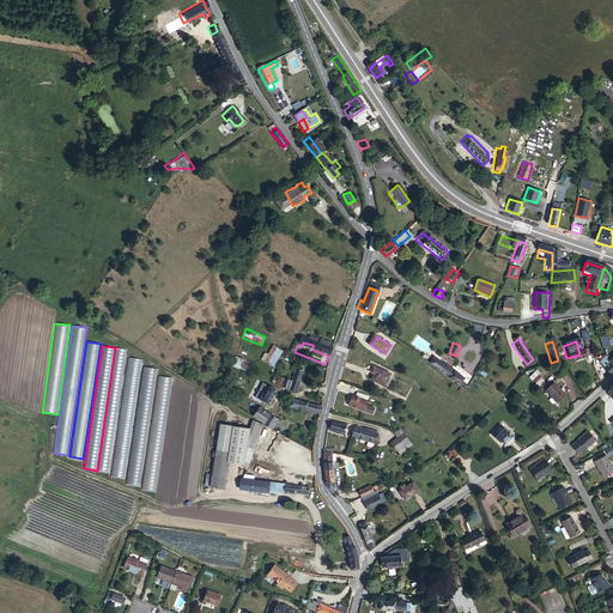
[(115,349),(97,471),(110,472),(128,350),(115,349)]
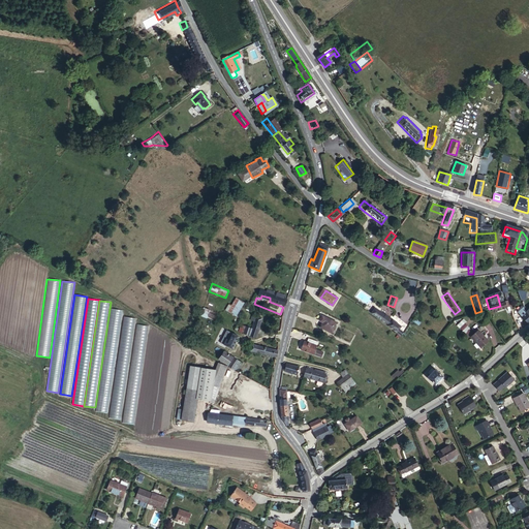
[(239,307),(230,301),(226,308),(223,307),(219,312),(229,319),(239,307)]
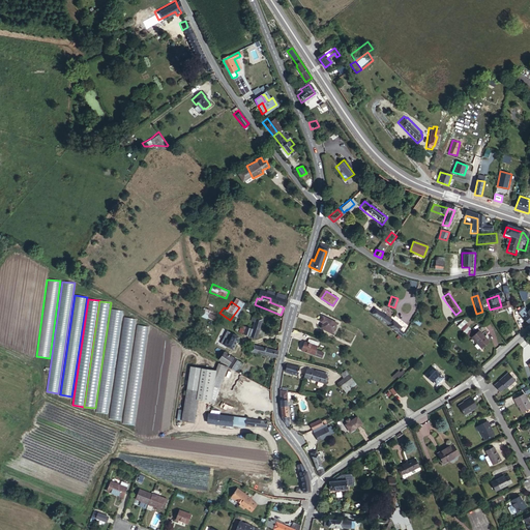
[(505,313),(502,305),(501,306),(490,310),(487,311),(489,317),(505,313)]
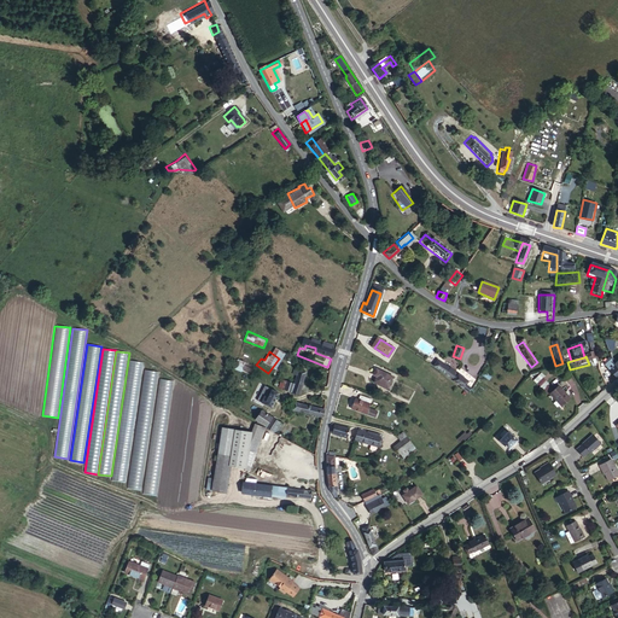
[(468,394),(472,388),(466,384),(468,379),(438,359),(432,367),(468,394)]
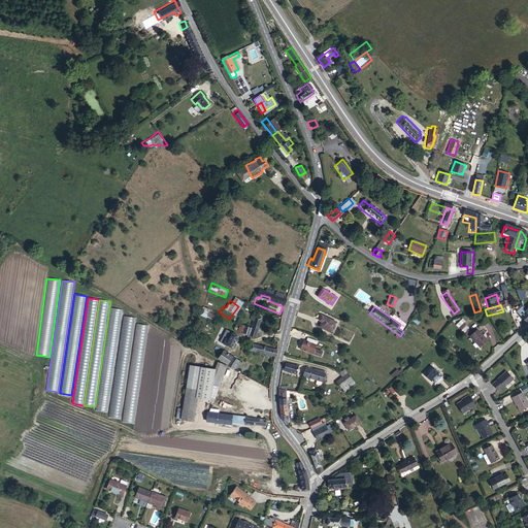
[(203,307),(200,316),(215,321),(218,312),(203,307)]
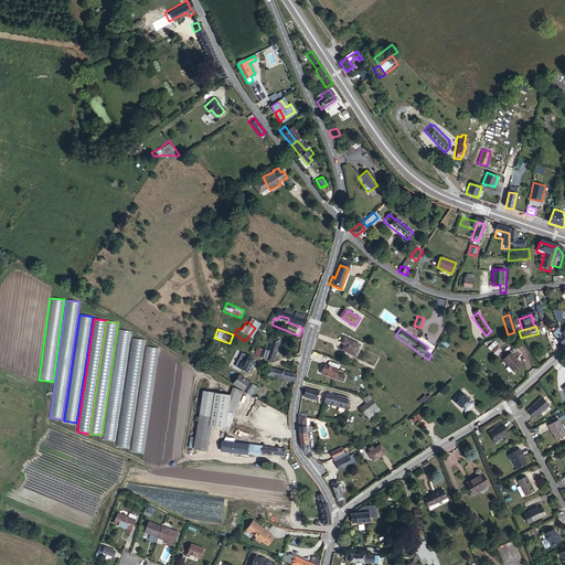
[(118,330),(103,439),(115,440),(131,332),(118,330)]
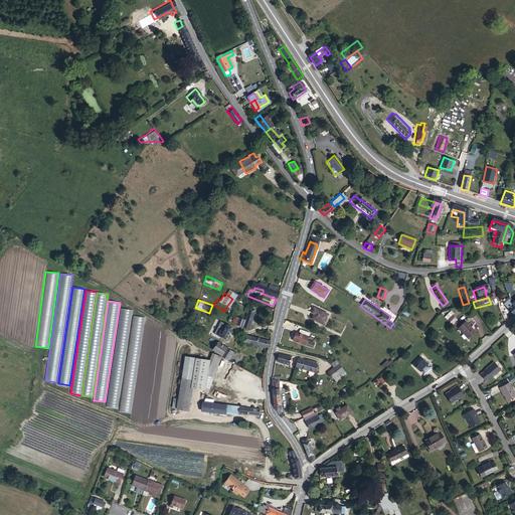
[(121,309),(107,407),(118,408),(133,310),(121,309)]
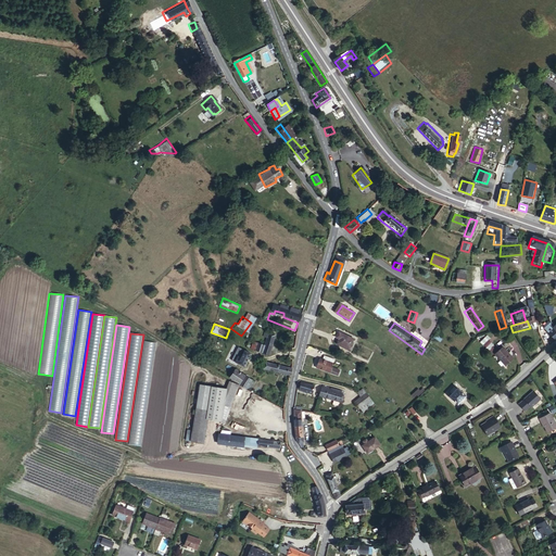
[(351,339),(340,333),(335,343),(345,350),(351,339)]
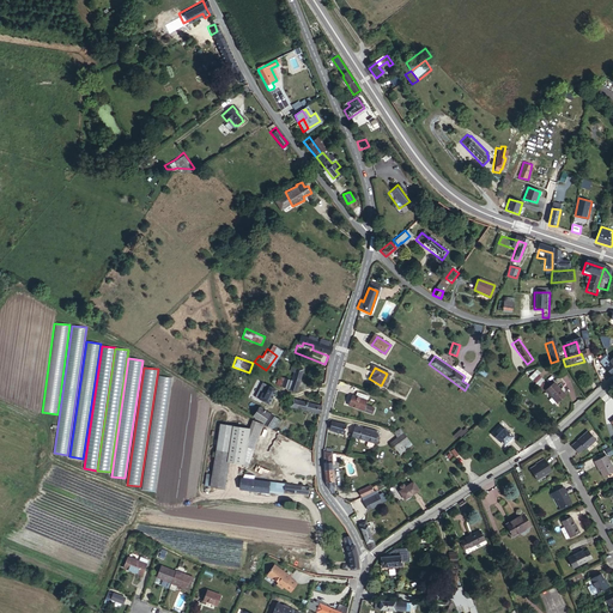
[(296,375),(285,370),(281,375),(285,376),(283,386),(277,382),(272,390),(287,395),(296,375)]
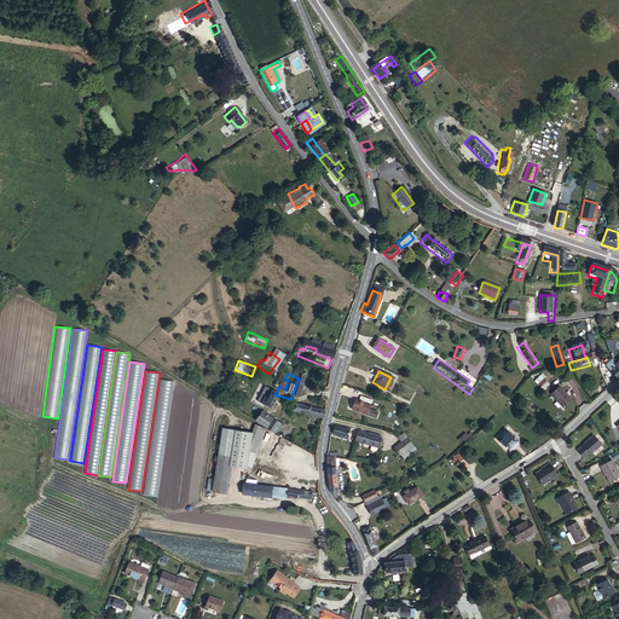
[(548,381),(543,376),(537,382),(541,386),(548,381)]
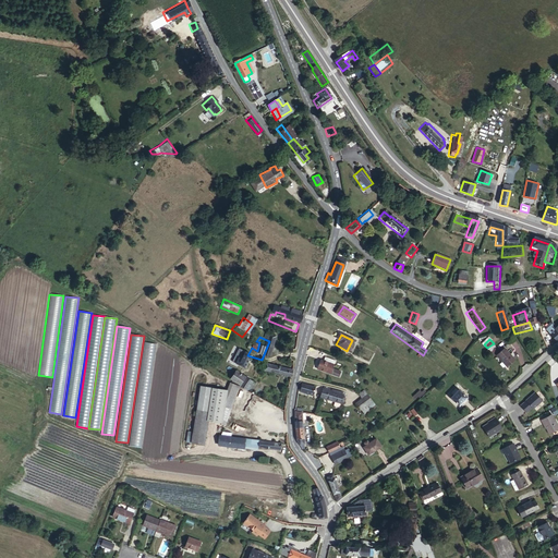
[(145,342),(130,446),(142,448),(157,344),(145,342)]
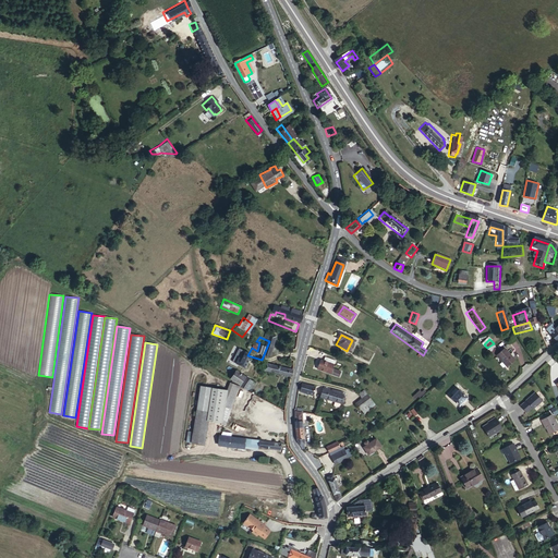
[(513,359),(505,347),(495,354),(504,365),(513,359)]
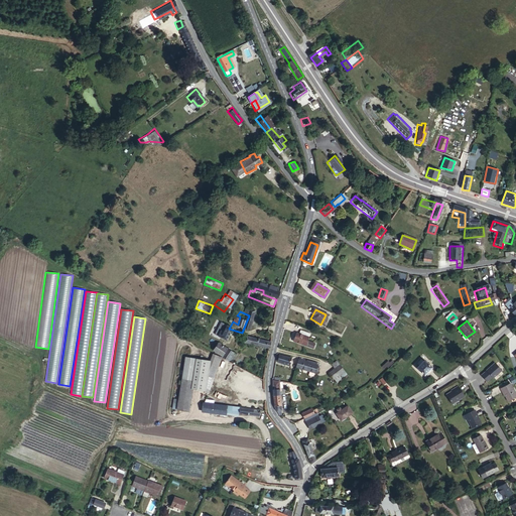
[(209,340),(213,342),(218,333),(219,330),(216,328),(209,340)]
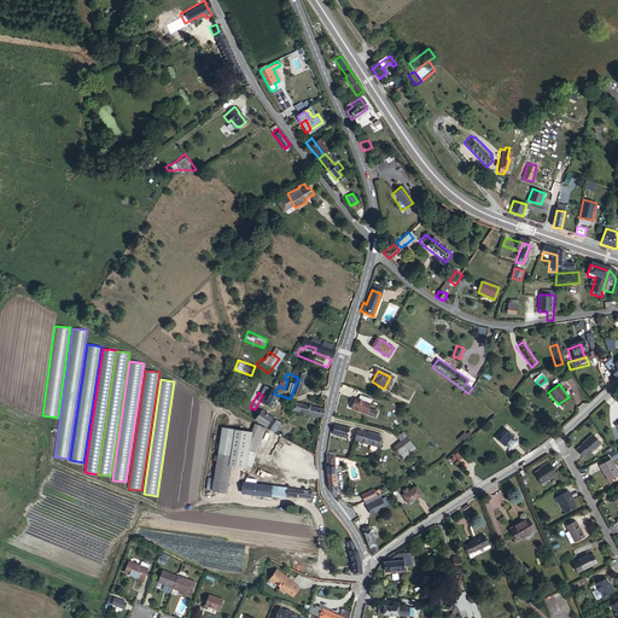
[(366,413),(371,398),(361,394),(359,400),(355,398),(351,408),(366,413)]
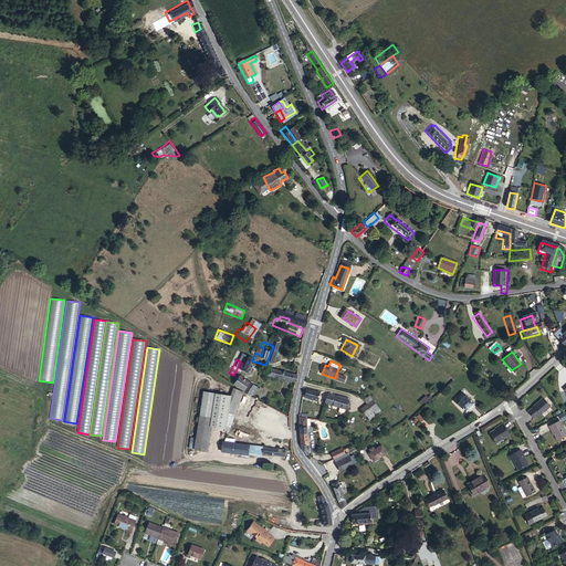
[(239,365),(233,375),(241,378),(248,365),(240,362),(239,365)]
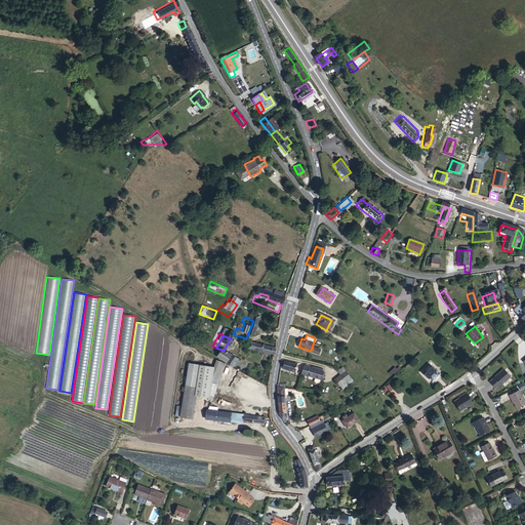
[(241,355),(247,356),(250,349),(243,347),(241,355)]
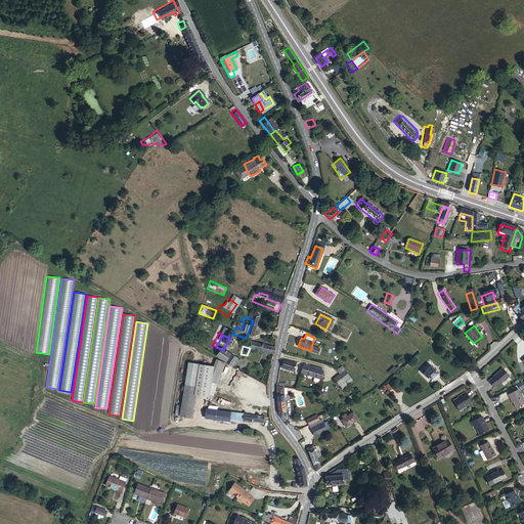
[(247,355),(266,361),(268,354),(250,348),(247,355)]
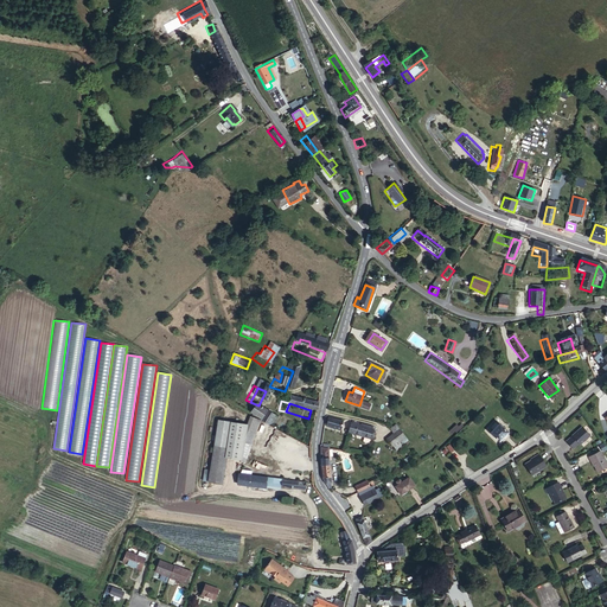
[(249,432),(248,433),(257,438),(262,426),(243,416),(238,426),(249,432)]
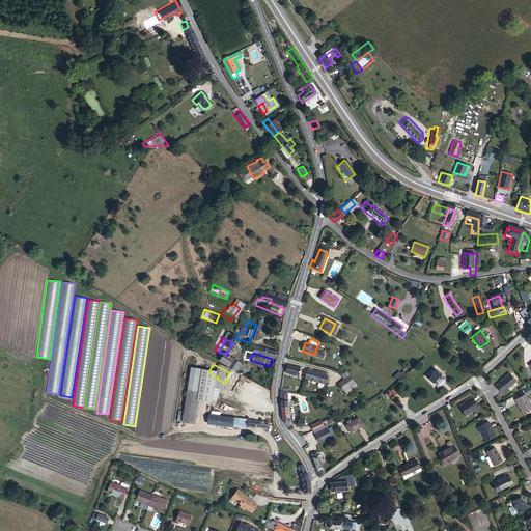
[(285,372),(307,376),(308,370),(286,366),(285,372)]
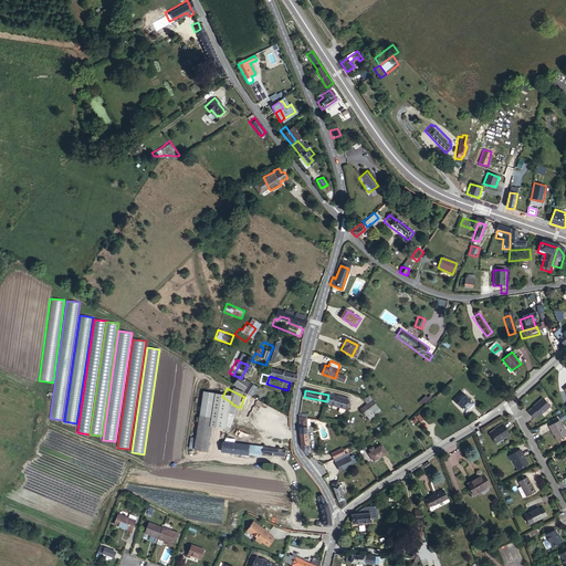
[(331,392),(329,395),(342,397),(341,404),(348,406),(349,404),(352,405),(353,399),(350,398),(350,397),(346,396),(346,395),(336,392),(336,394),(331,392)]
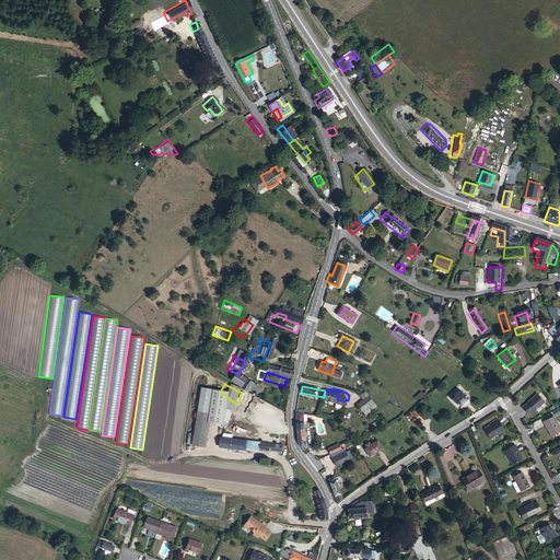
[(468,396),(457,388),(451,397),(461,406),(468,396)]
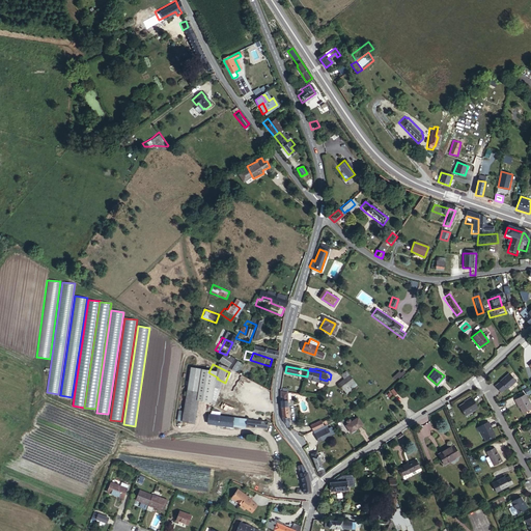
[(192,369),(188,391),(199,393),(202,372),(192,369)]
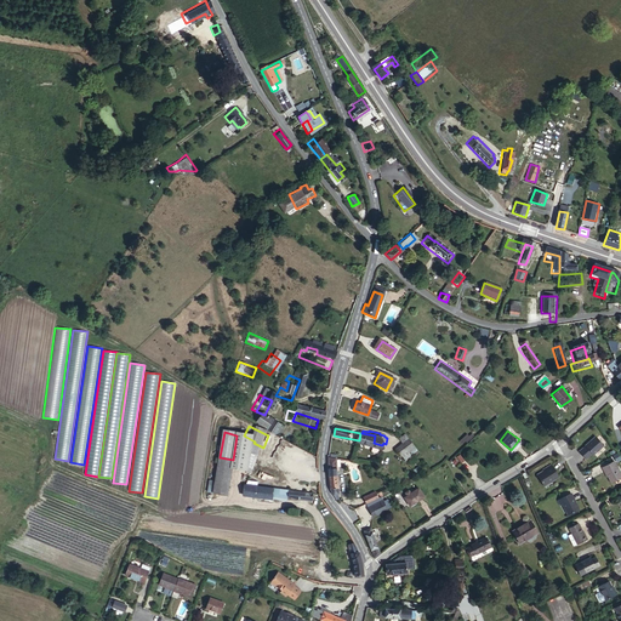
[(360,433),(359,440),(374,443),(375,436),(362,433),(360,433)]
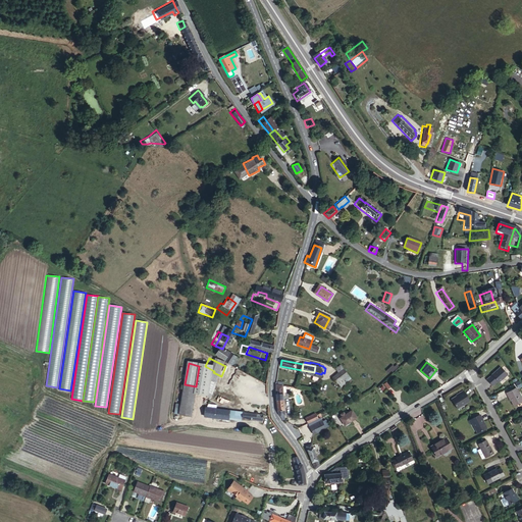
[(507,373),(500,365),(486,378),(491,384),(497,379),(498,381),(507,373)]
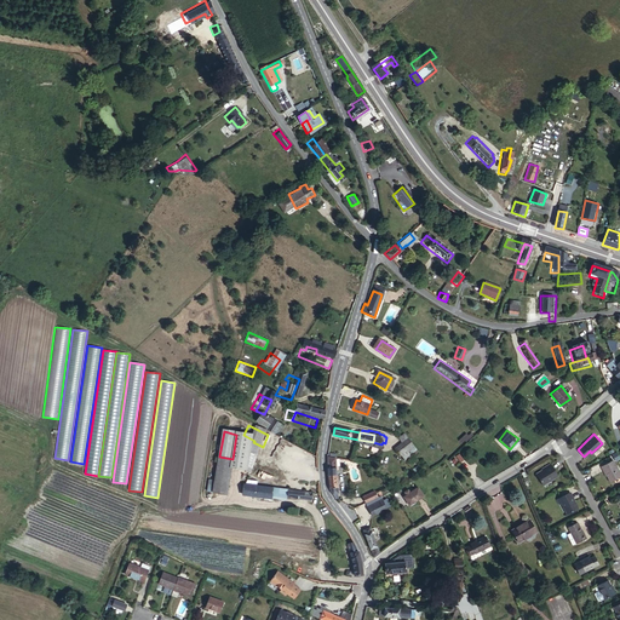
[(397,443),(407,457),(413,451),(407,443),(403,438),(397,443)]
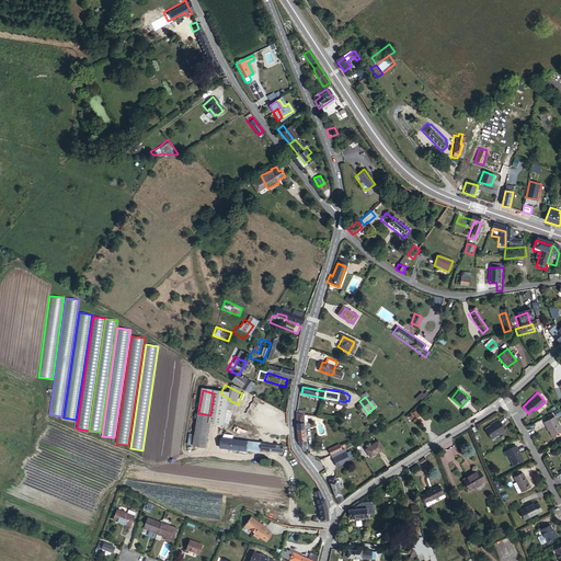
[(221,399),(215,415),(221,419),(228,402),(221,399)]
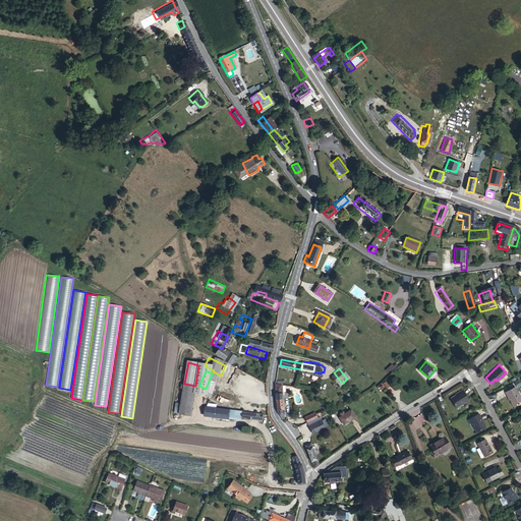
[(195,386),(184,384),(182,399),(193,401),(195,386)]
